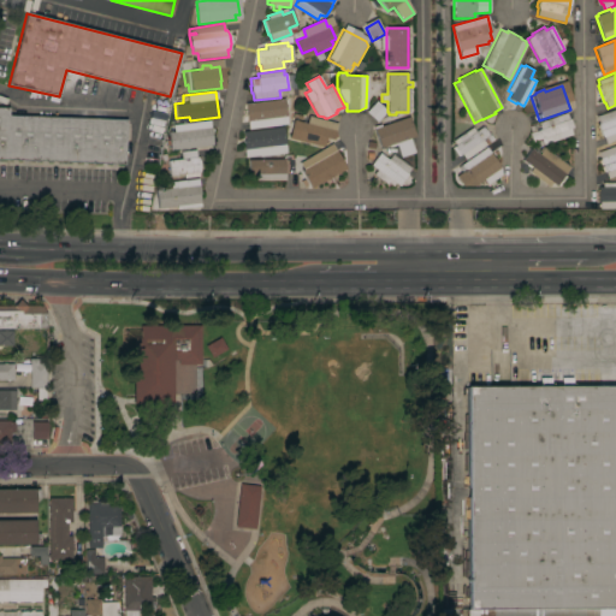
[(248,129),(246,104),(284,99),(288,124),(248,129)]
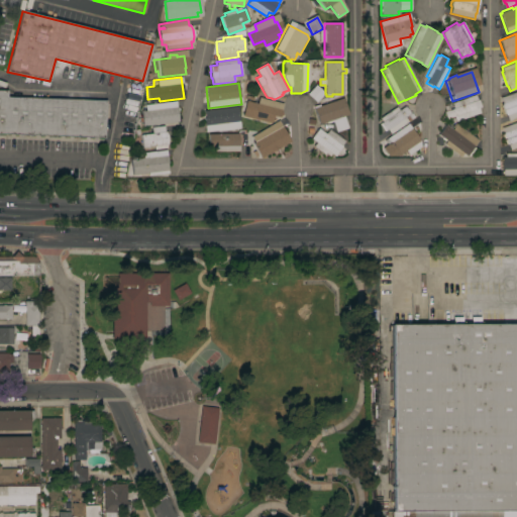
[(324,93),(316,102),(307,94),(315,85),(324,93)]
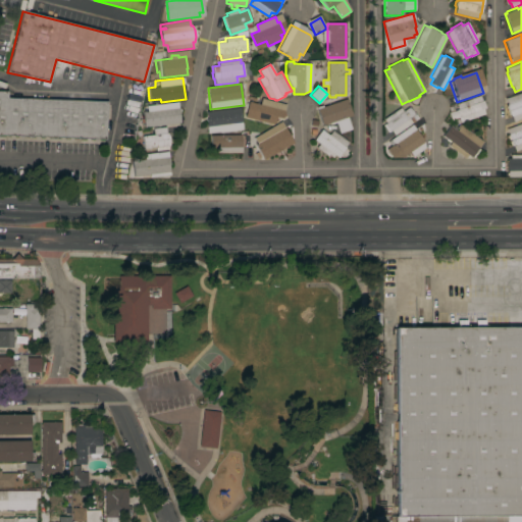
[(0,134),(0,91),(6,92),(6,98),(107,101),(105,139),(0,134)]
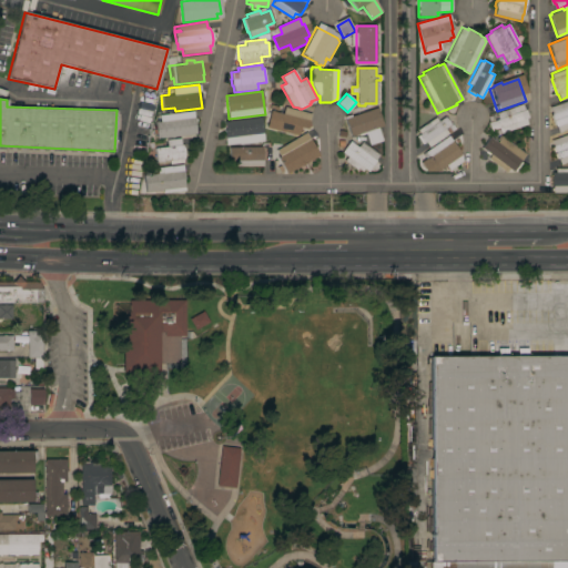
[(567,129),(558,133),(556,127),(555,125),(554,125),(550,115),(551,115),(551,113),(549,107),(567,100),(567,129)]
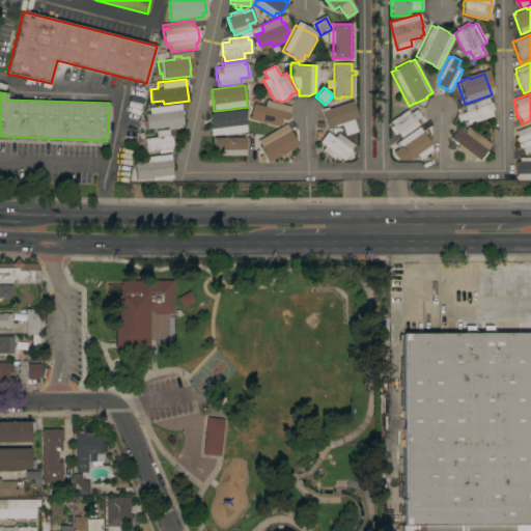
[(466,126),(464,121),(467,120),(466,119),(458,122),(456,115),(466,111),(464,106),(487,98),(490,103),(491,103),(494,110),(492,111),(493,116),(466,126)]
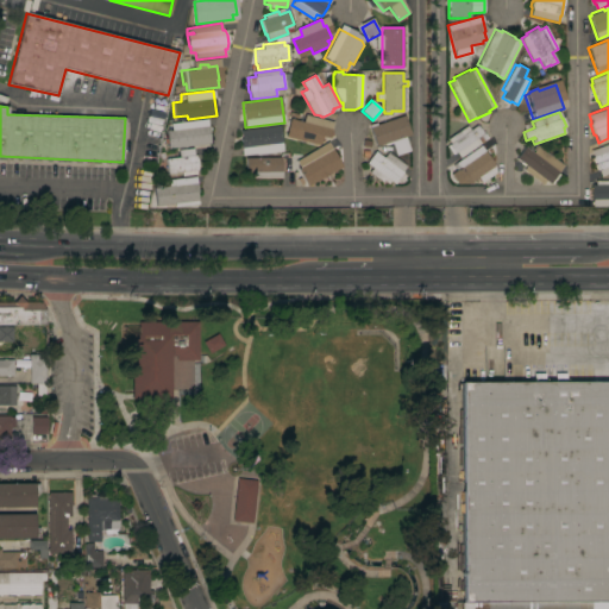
[(410,135),(406,137),(409,151),(396,156),(391,143),(385,145),(384,144),(376,146),(369,125),(376,124),(376,125),(405,115),(410,135)]
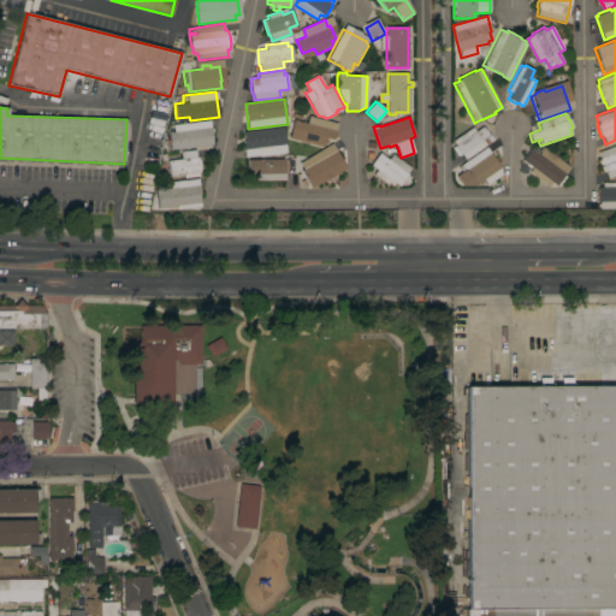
[(331,138),(330,138),(330,141),(327,141),(326,144),(288,135),(289,129),(288,128),(289,124),(290,124),(291,120),(312,125),(313,118),(331,122),(329,129),(333,130),(331,138)]
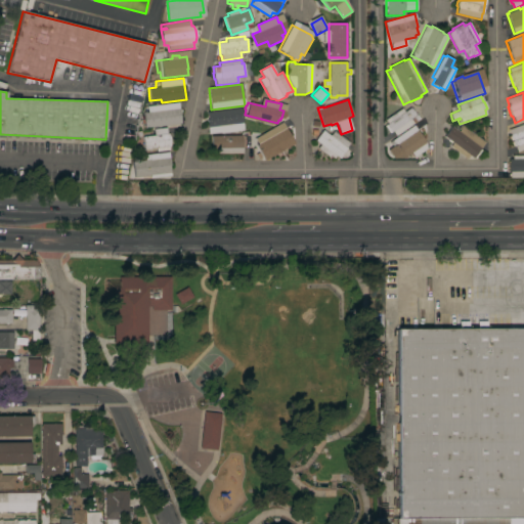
[(180,124),(144,128),(144,124),(141,124),(141,120),(143,119),(143,113),(147,112),(147,105),(178,102),(180,124)]
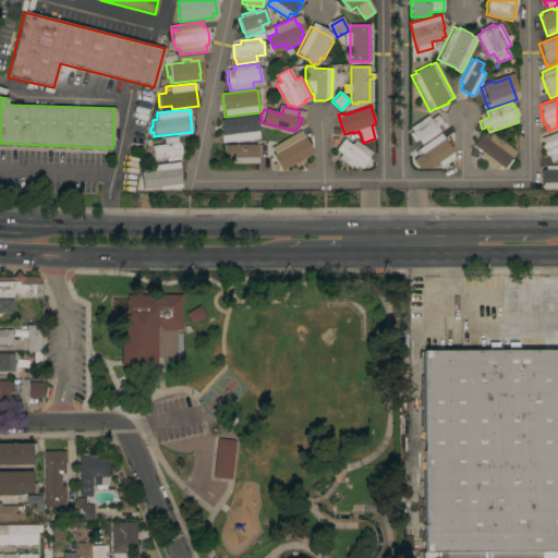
[(259,138),(234,143),(234,141),(221,143),(219,128),(222,128),(221,120),(256,114),(259,138)]
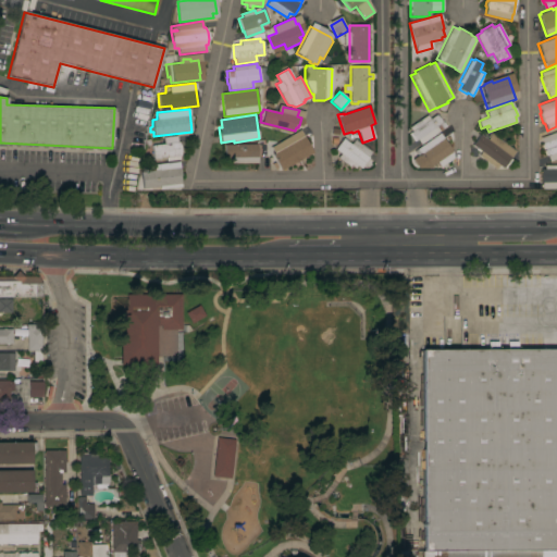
[(421,145),(417,139),(415,141),(409,134),(412,132),(409,127),(426,115),(430,120),(436,114),(442,122),(436,126),(440,132),(421,145)]
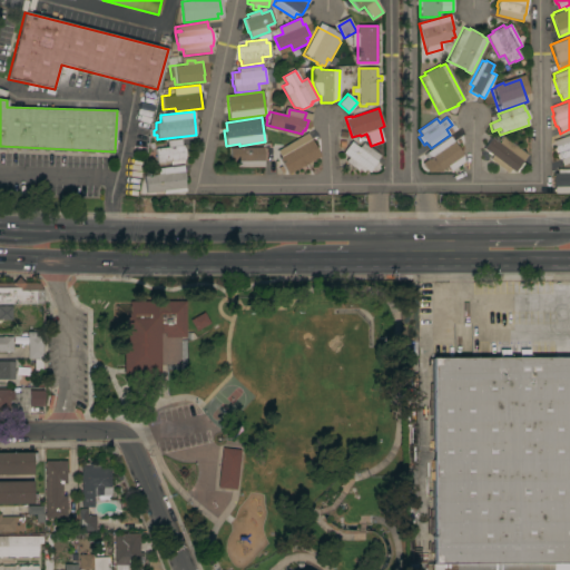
[(313,146),(315,151),(306,157),(293,166),(293,165),(286,168),(284,164),(282,165),(278,157),(290,150),(286,145),(304,134),(307,139),(308,139),(313,146)]
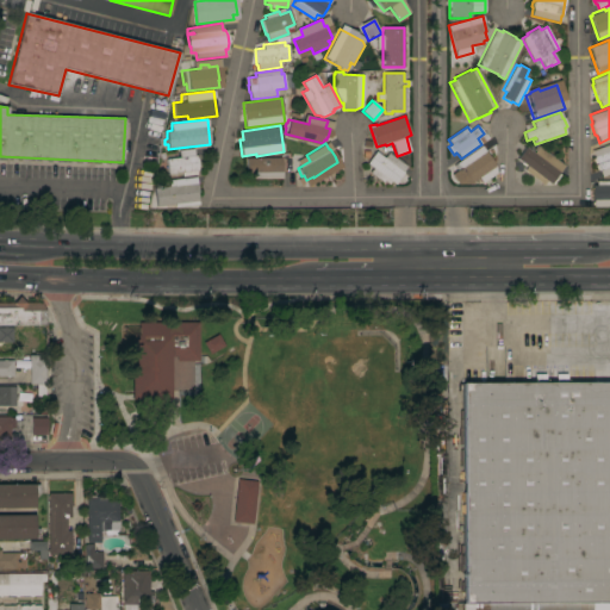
[(609,174),(602,178),(599,169),(597,169),(595,166),(597,165),(596,163),(595,163),(592,159),(595,159),(592,151),(609,144),(609,174)]
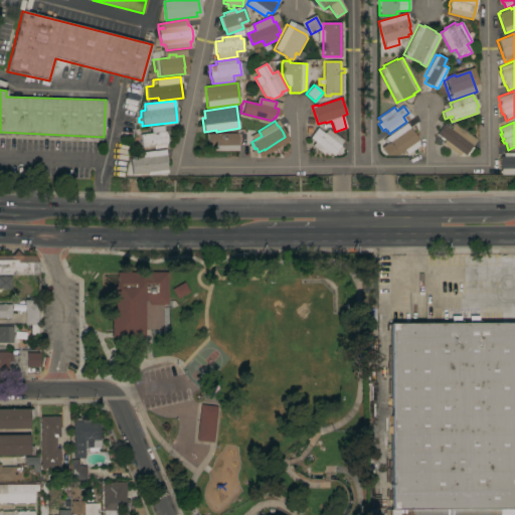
[(419,146),(407,155),(403,150),(397,155),(388,143),(386,144),(383,140),(406,123),(418,140),(419,146)]
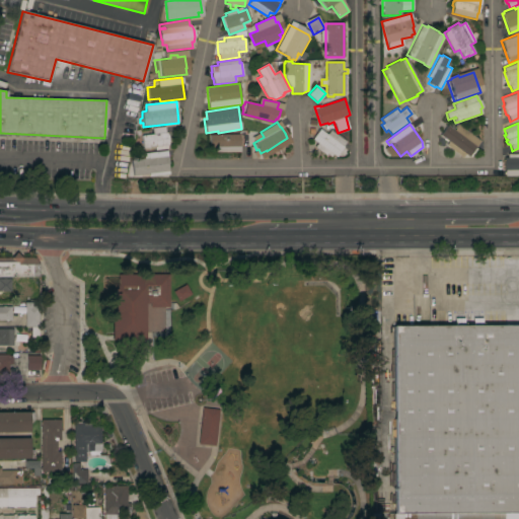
[(475,147),(476,148),(470,157),(469,155),(468,156),(464,154),(462,157),(446,145),(448,142),(447,140),(446,142),(443,139),(444,138),(440,135),(447,125),(454,130),(455,129),(454,128),(456,124),(458,125),(458,124),(480,141),(475,147)]
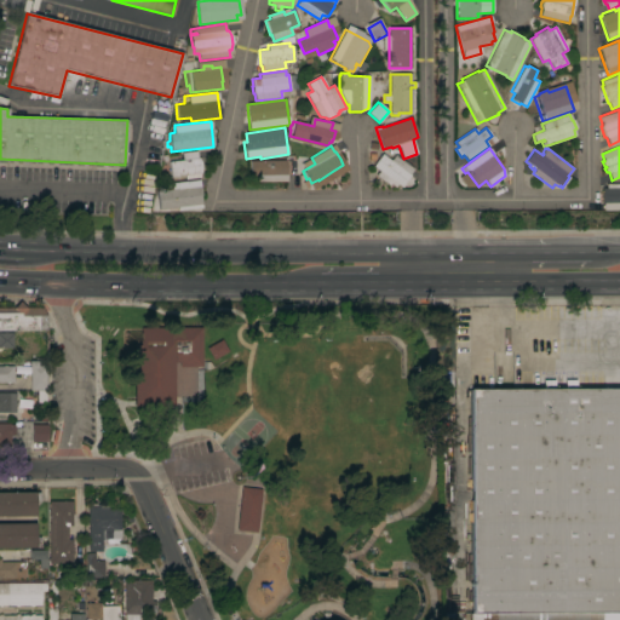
[(199,160),(201,161),(202,170),(201,170),(201,173),(199,173),(200,178),(185,179),(184,176),(171,177),(170,162),(183,160),(182,153),(196,151),(197,159),(199,159),(199,160)]
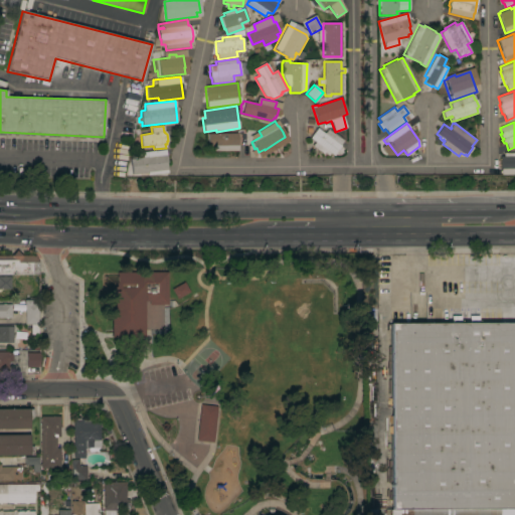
[(340,145),(341,146),(334,156),(330,153),(328,156),(324,153),(323,154),(312,146),(315,142),(310,138),(317,128),(324,134),(328,129),(344,140),(340,145)]
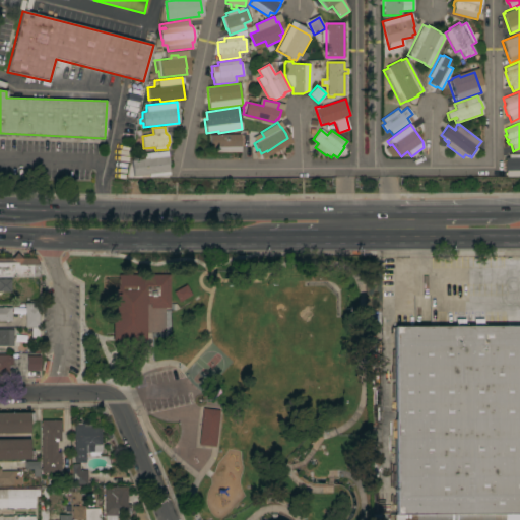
[(241,152),(216,152),(216,147),(210,147),(209,135),(240,134),(241,152)]
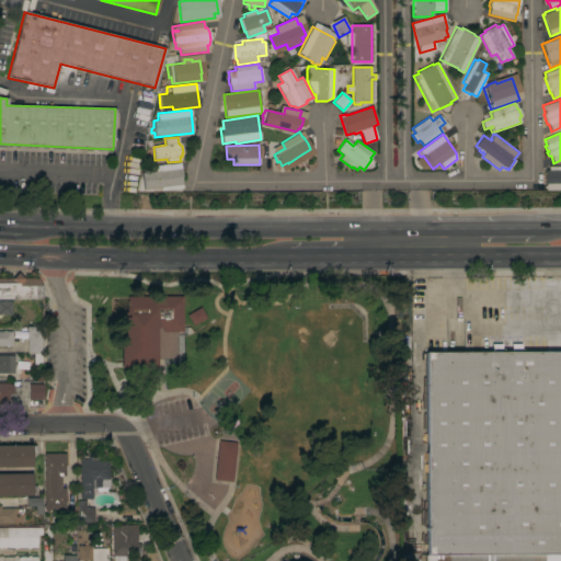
[(182,176),(181,176),(182,189),(161,191),(160,187),(144,190),(141,173),(156,172),(155,165),(180,162),(182,176)]
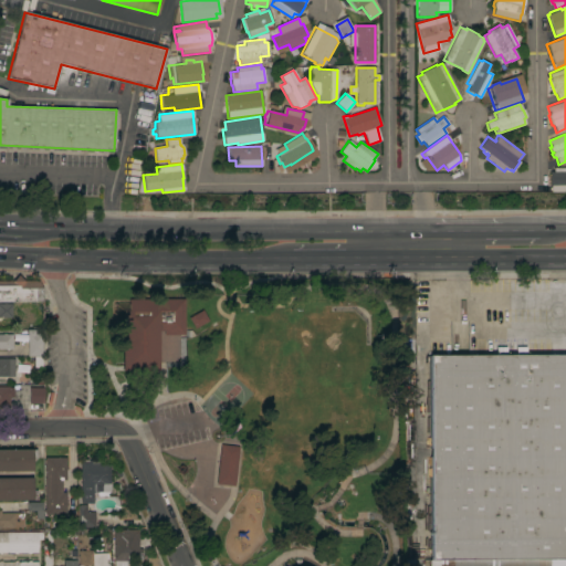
[(565,191),(551,191),(549,171),(553,171),(553,168),(565,167),(565,191)]
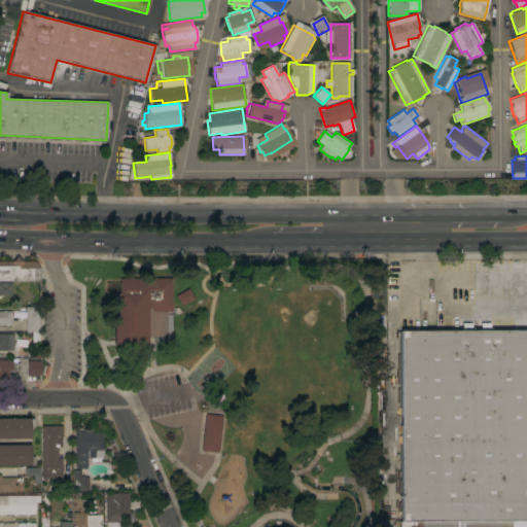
[(16,256),(22,261),(36,261),(38,268),(39,268),(39,281),(0,281),(0,261),(10,261),(16,256)]
